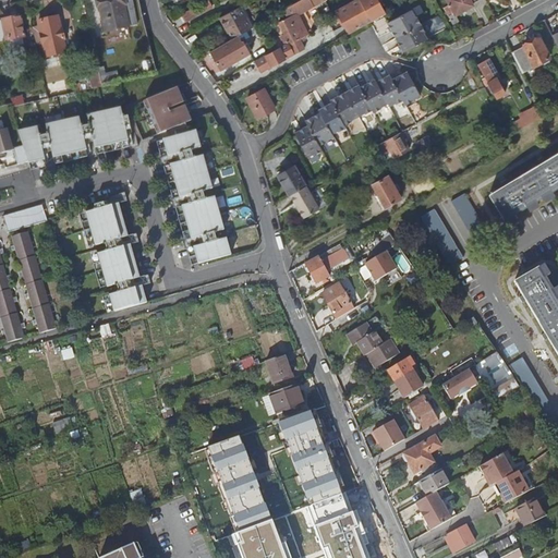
[(97,0),(100,11),(102,11),(107,33),(130,27),(124,5),(126,4),(125,0),(97,0)]
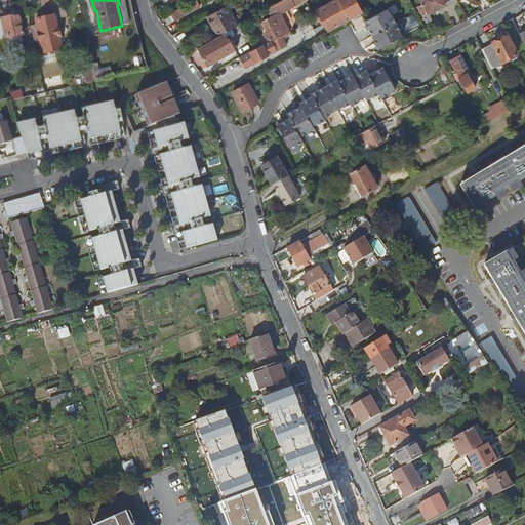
[(196,0),(172,13),(175,18),(206,2),(204,0),(196,0)]
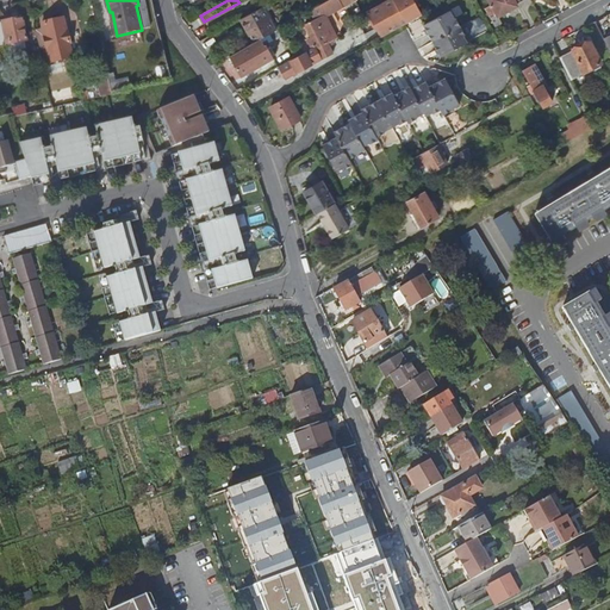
[(347,0),(328,0),(312,10),(317,19),(306,25),(313,37),(311,38),(315,45),(298,55),(298,56),(282,64),(290,76),(336,50),(330,39),(338,35),(325,12),(347,0)]
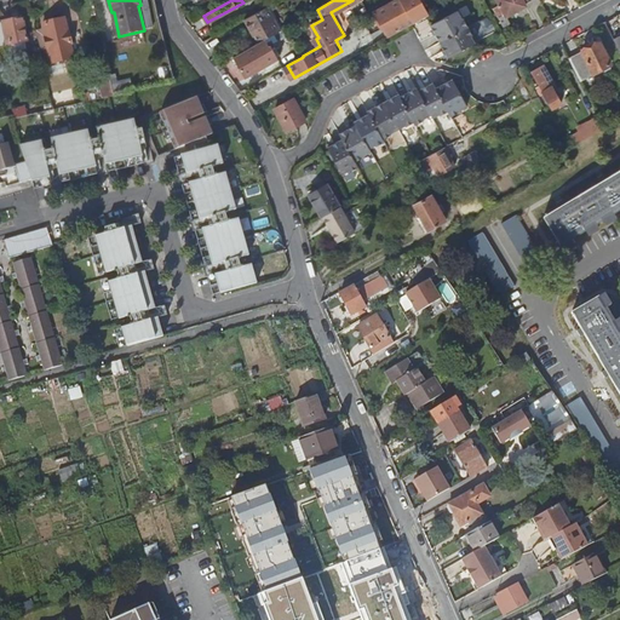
[(417,0),(397,0),(372,15),(385,39),(425,15),(417,0)]
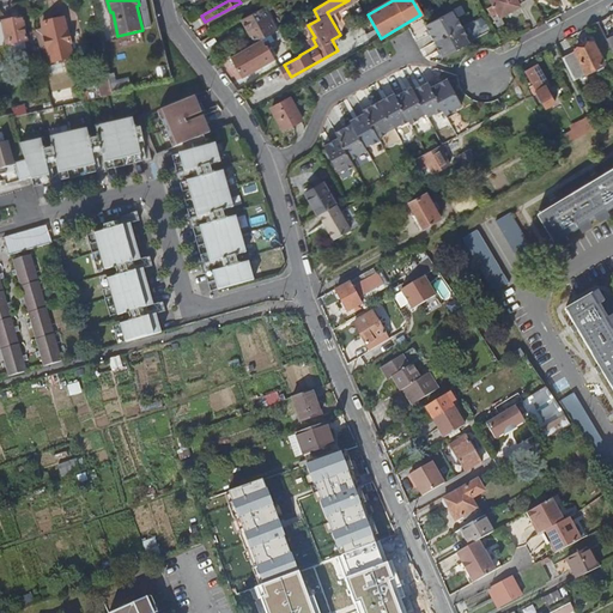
[(523,0),(491,0),(493,4),(486,7),(496,26),(503,23),(501,17),(520,6),(519,4),(525,0),(523,0)]
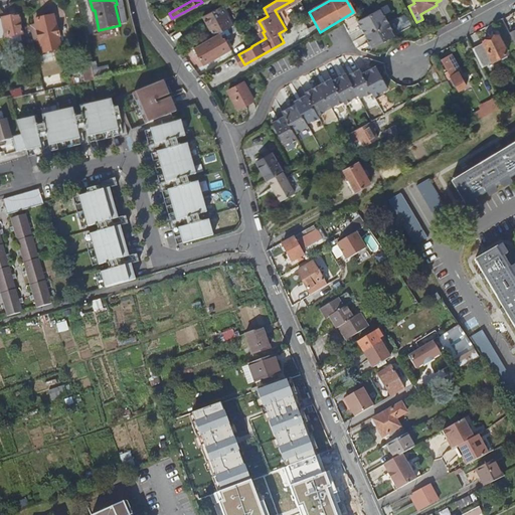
[(209,26),(214,36),(225,30),(232,25),(227,16),(229,15),(223,4),(201,16),(207,27),(209,26)]
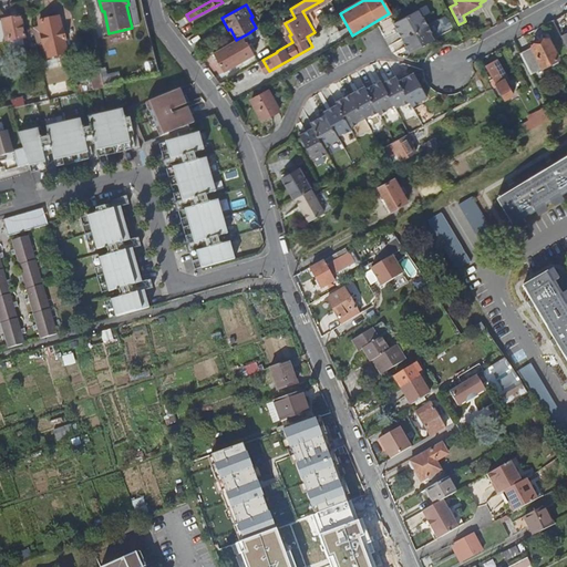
[(399,34),(402,39),(428,24),(423,17),(422,17),(419,10),(393,23),(400,33),(399,34)]
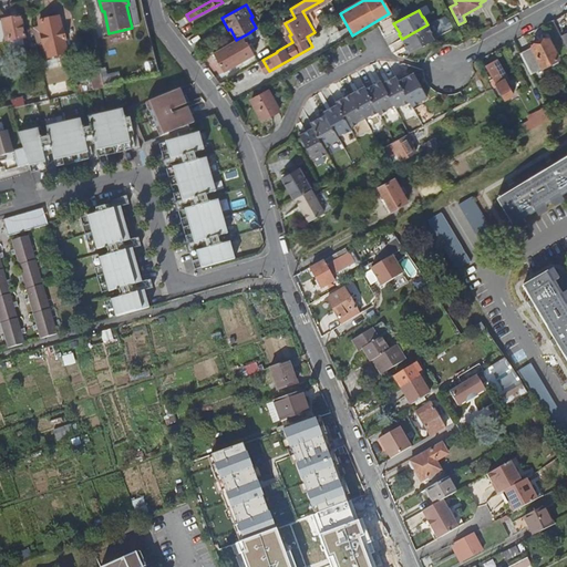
[(441,33),(454,27),(447,14),(434,21),(441,33)]
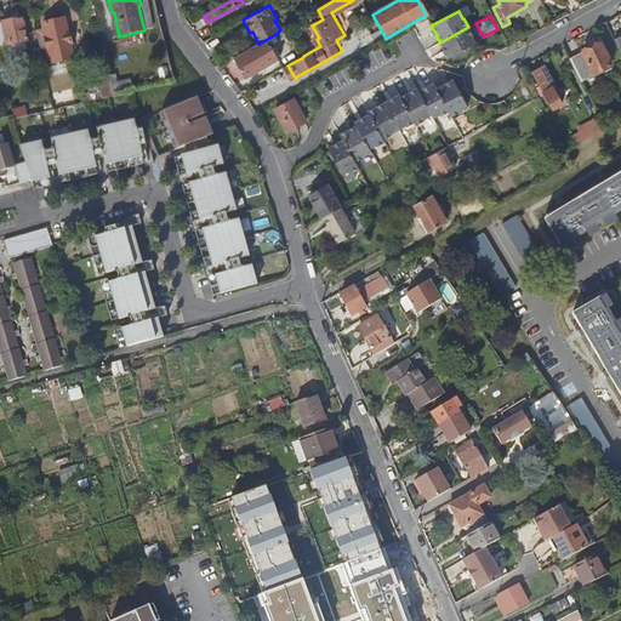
[(0,24),(0,47),(9,46),(10,53),(29,50),(27,43),(27,41),(29,41),(24,20),(4,24),(0,24)]
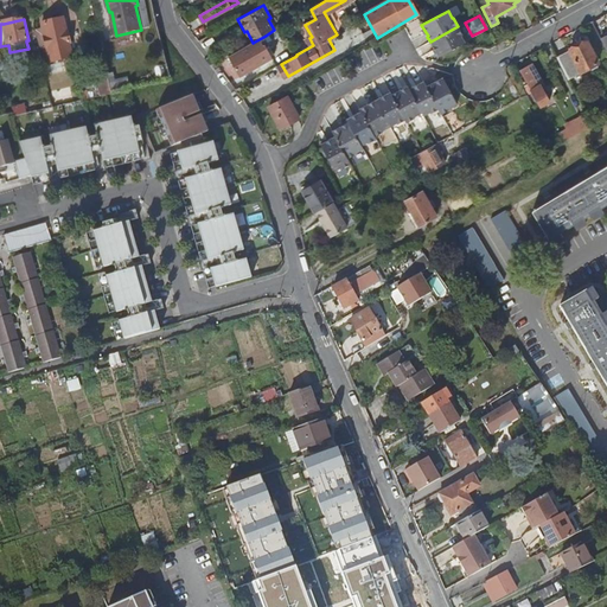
[(49,46),(51,62),(72,57),(70,45),(70,44),(68,31),(66,32),(64,19),(43,24),(44,29),(38,30),(42,48),(49,46)]
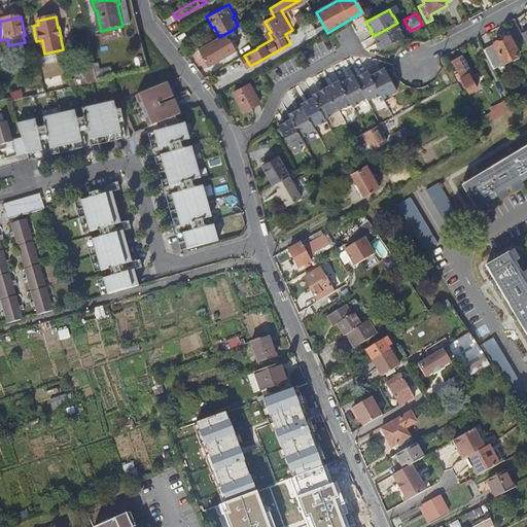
[(399,27),(397,23),(374,36),(380,48),(403,36),(398,28),(399,27)]
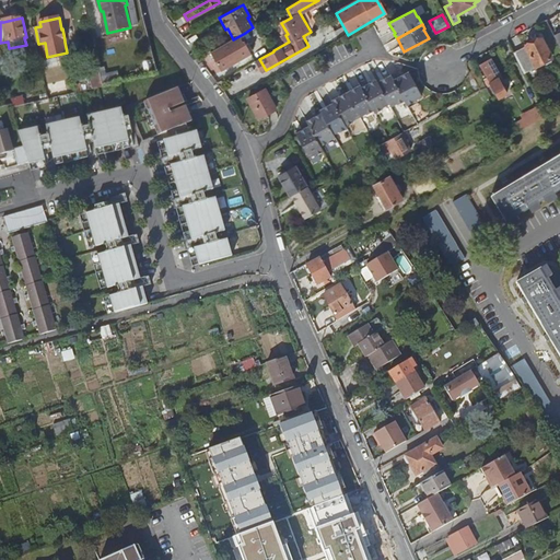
[(255,51),(245,33),(233,39),(219,47),(221,53),(218,56),(224,69),(255,51)]
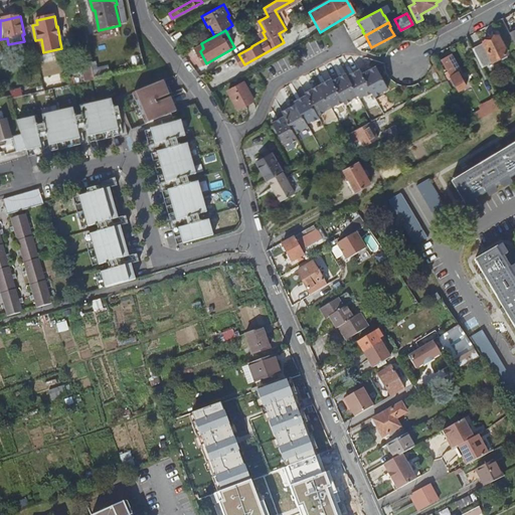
[(472,47),(482,64),(491,60),(492,61),(508,53),(497,33),(472,47)]
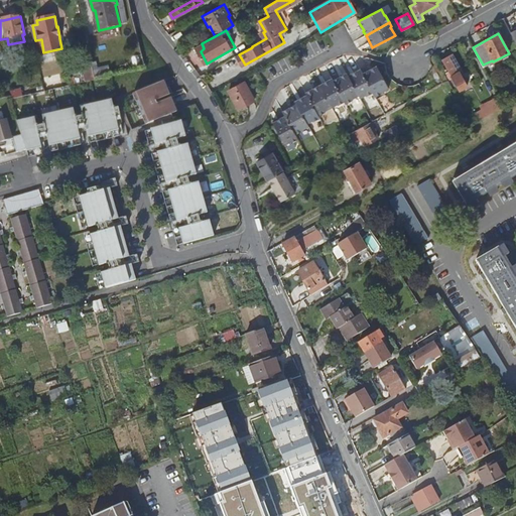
[(441,60),(450,78),(452,77),(460,92),(467,88),(459,73),(460,73),(450,55),(441,60)]
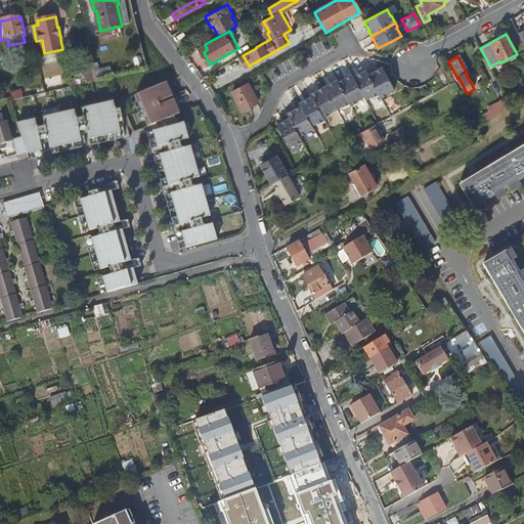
[(88,82),(97,80),(93,60),(84,62),(88,82)]
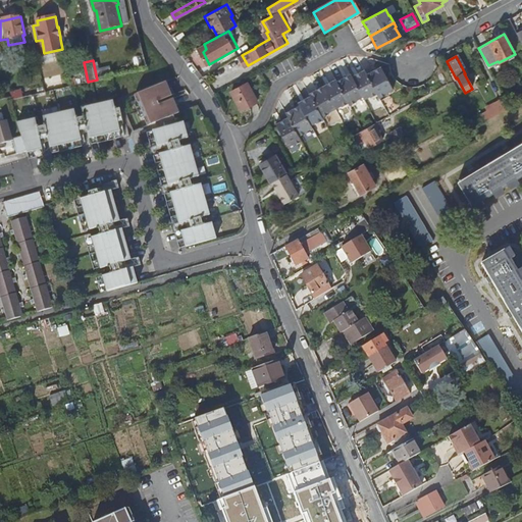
[(381,68),(367,75),(377,95),(379,100),(387,96),(386,95),(394,91),(381,68)]
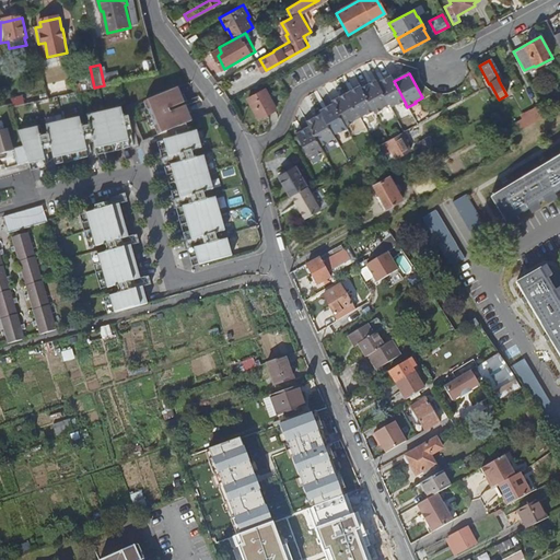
[(392,77),(378,83),(389,105),(392,108),(398,105),(398,106),(405,102),(394,81),(392,77)]
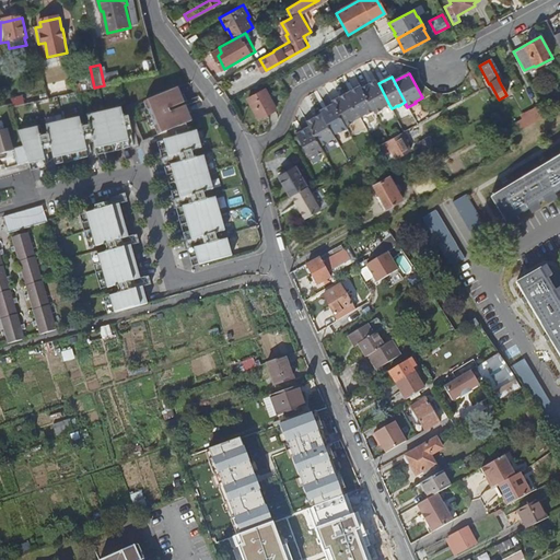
[(479,89),(474,78),(466,82),(473,93),(479,89)]
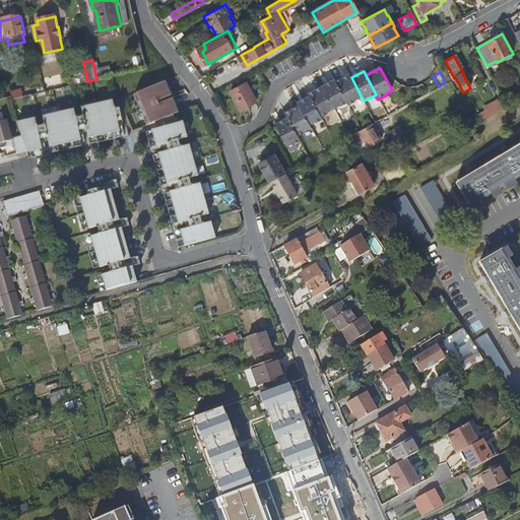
[(349,75),(336,82),(347,103),(349,106),(356,102),(355,101),(362,98),(351,77),(349,75)]
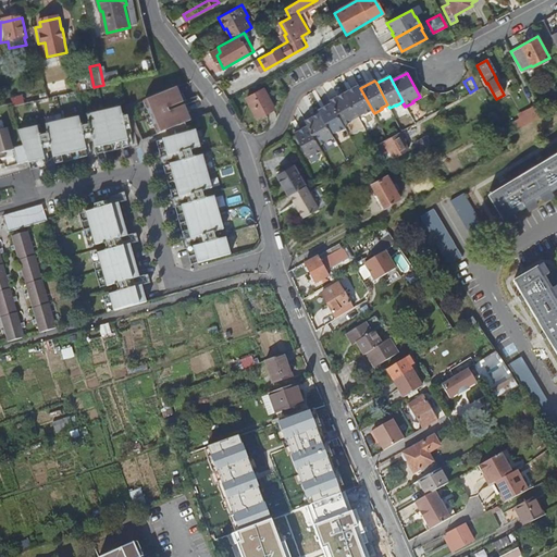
[(358,86),(346,93),(359,118),(364,114),(372,110),(360,88),(358,86)]
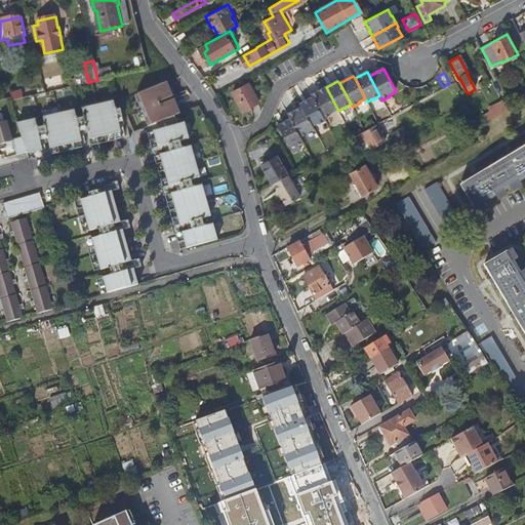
[(258,103),(248,83),(233,92),(244,112),(258,103)]
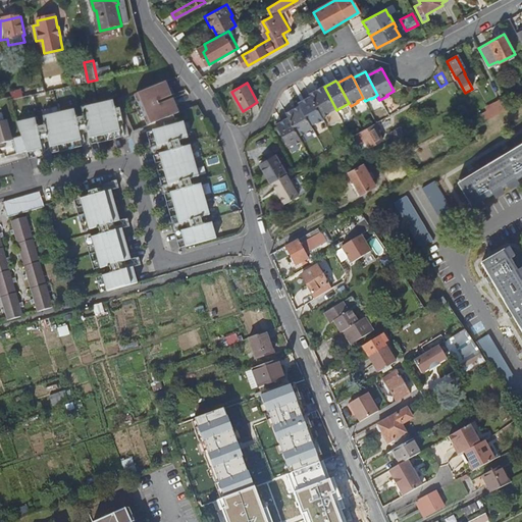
[(142,111),(173,99),(168,86),(137,98),(142,111)]
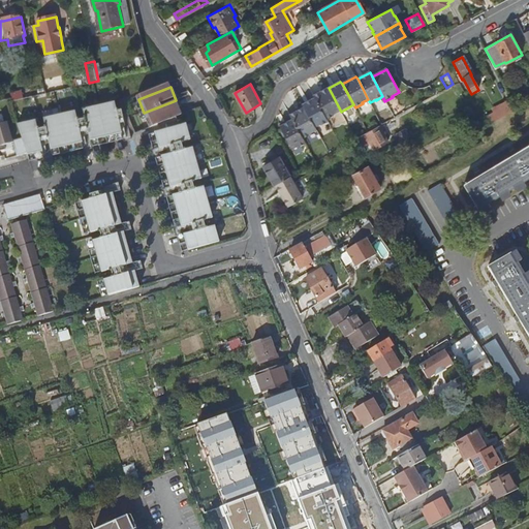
[(314,95),(315,97),(327,120),(335,116),(334,115),(341,112),(329,88),(314,95)]
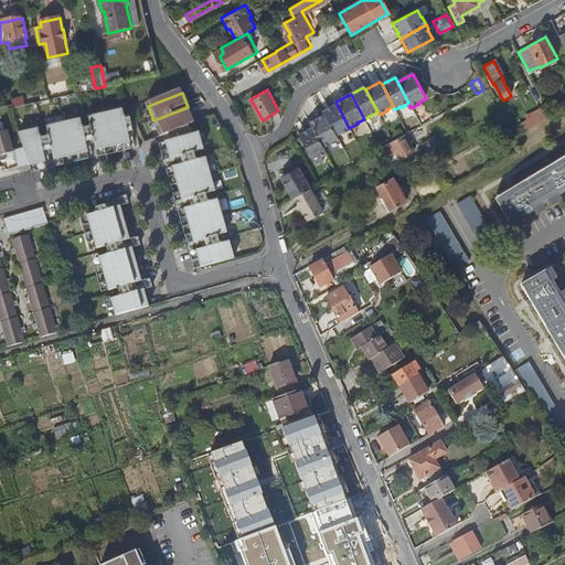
[(323,110),(326,114),(337,136),(342,132),(343,134),(350,130),(349,128),(337,104),(323,110)]
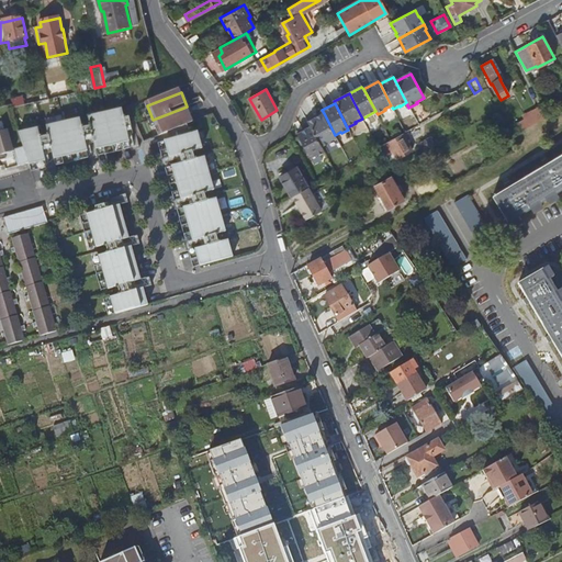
[(535,113),(507,127),(513,136),(550,116),(543,104),(532,110),(535,113)]
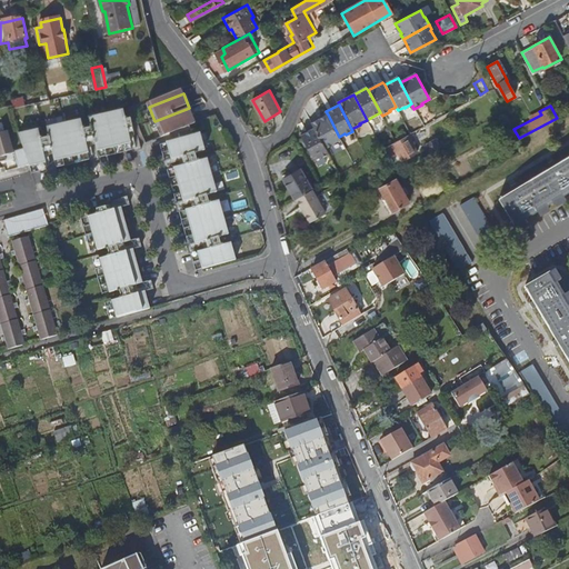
[(189,108),(155,121),(162,140),(176,136),(188,131),(197,127),(189,108)]
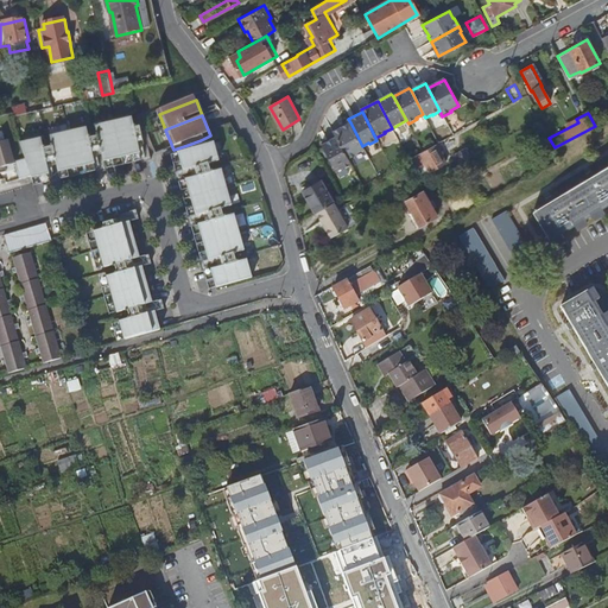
[(70,132),(54,137),(51,137),(54,149),(50,150),(45,151),(43,139),(21,144),(27,160),(33,178),(33,179),(42,178),(51,176),(48,160),(52,159),(57,158),(59,173),(64,172),(69,172),(78,170),(88,168),(96,165),(93,150),(97,150),(102,149),(106,164),(115,162),(125,159),(133,157),(143,156),(139,140),(139,139),(144,139),(144,138),(141,127),(137,130),(134,118),(115,122),(97,126),(100,138),(95,139),(90,140),(88,128),(70,132)]
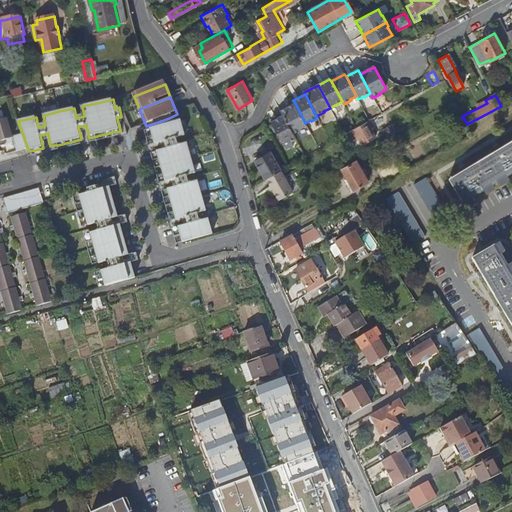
[(281,110),(283,115),(293,133),(300,130),(299,129),(306,125),(305,123),(295,103),(281,110)]
